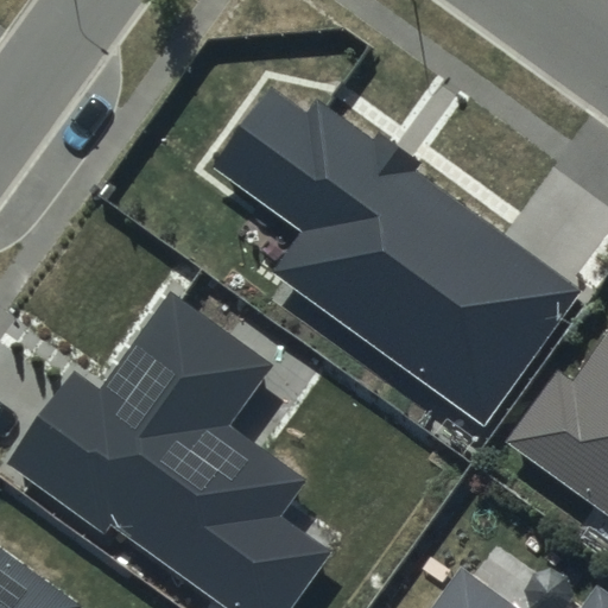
[(423,163),(379,131),(373,139),(317,100),(306,115),(270,88),(214,166),(304,232),(274,272),(485,423),(581,290),(416,171),(423,163)]
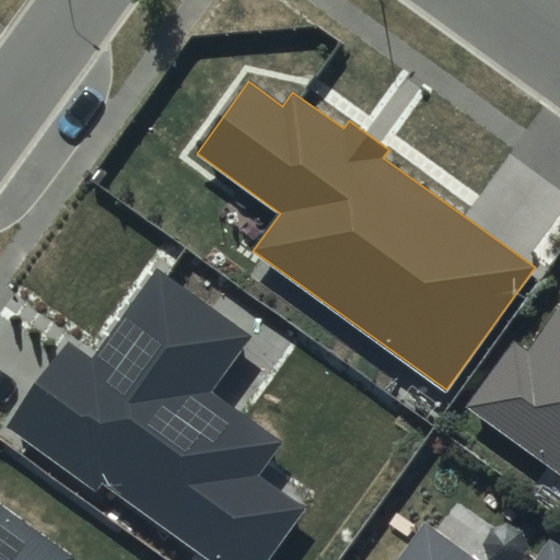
[(254,336),(158,267),(92,359),(68,342),(7,429),(95,491),(101,483),(209,559),(267,559),(304,509),(258,476),(283,441),(214,392),(254,336)]
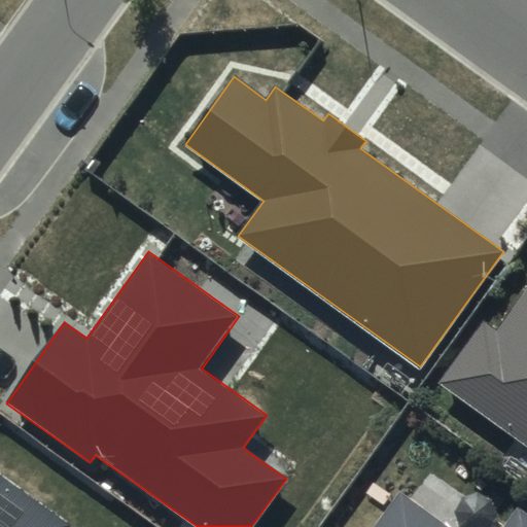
[(526,290),(494,336),(484,327),(444,382),(526,442),(526,290)]
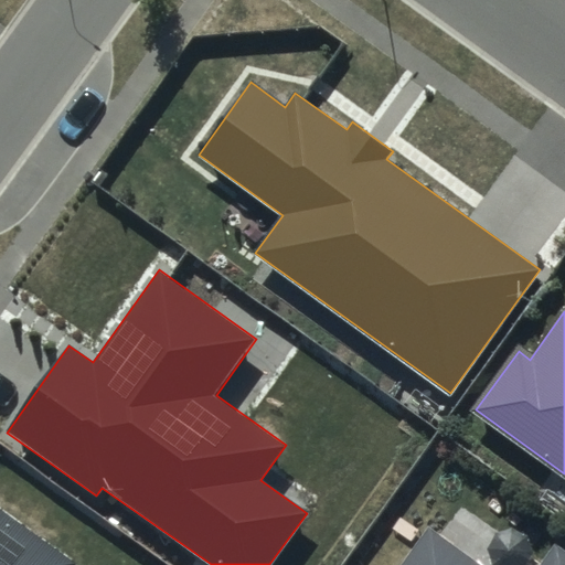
[(73,564),(76,563),(0,509),(0,564),(73,564)]
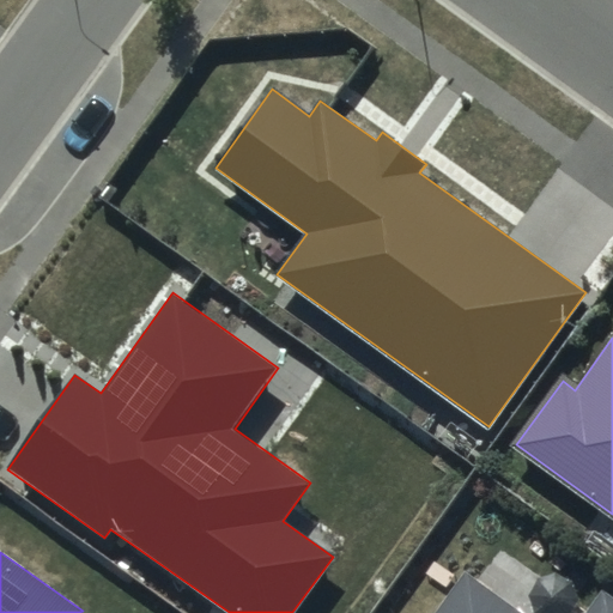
[(612,612),(612,599),(601,590),(584,612),(526,612),(466,570),(434,612),(612,612)]
